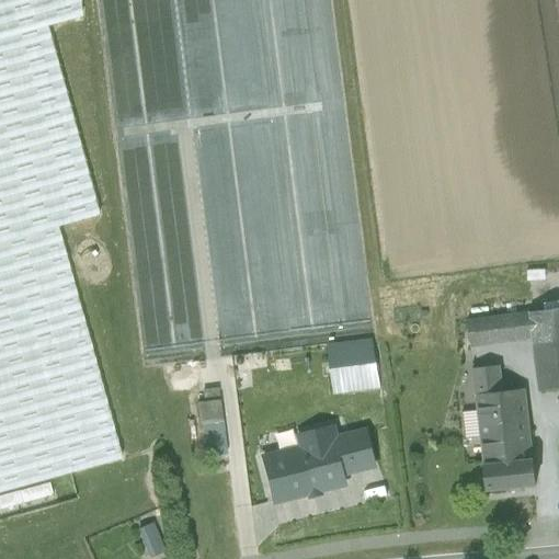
[(0,0),(0,360),(90,335),(59,226),(100,214),(48,25),(83,15),(80,0),(0,0)]
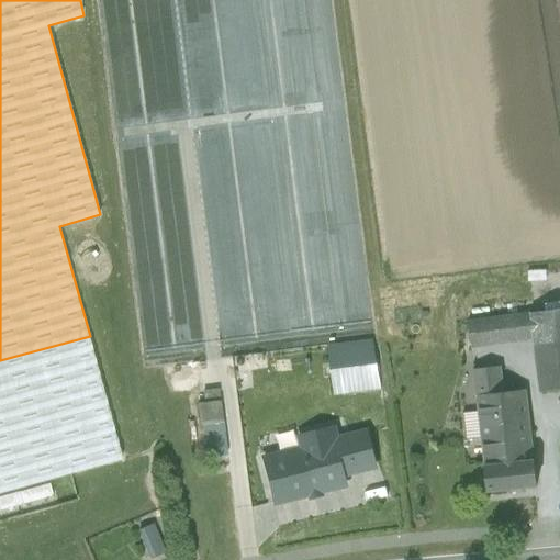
[(503,303),(468,309),(470,321),(502,316),(504,316),(503,303)]
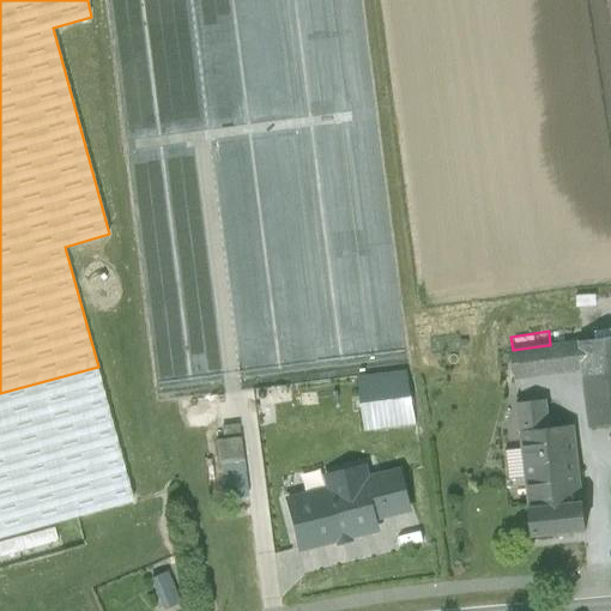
[(610,336),(581,340),(585,369),(593,428),(610,424),(610,336)]
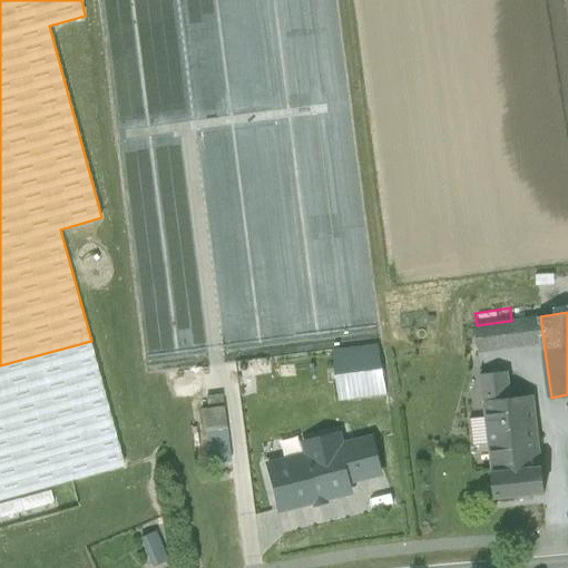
[(511,321),(509,321),(512,348),(544,343),(540,316),(511,321)]
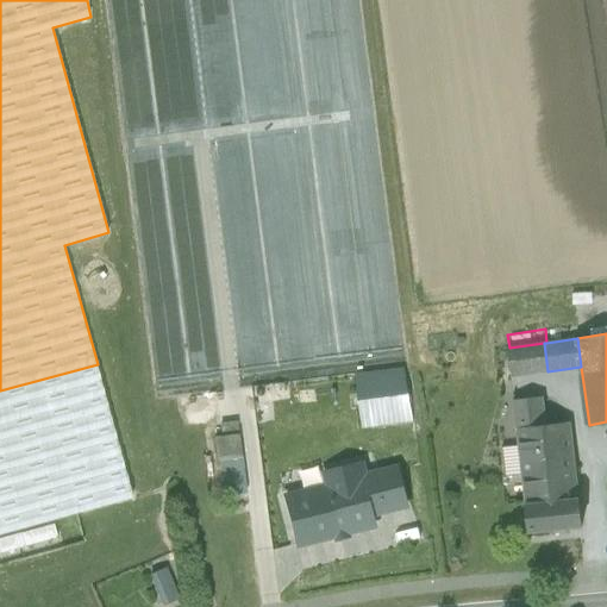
[(544,343),(509,348),(513,376),(548,371),(544,343)]
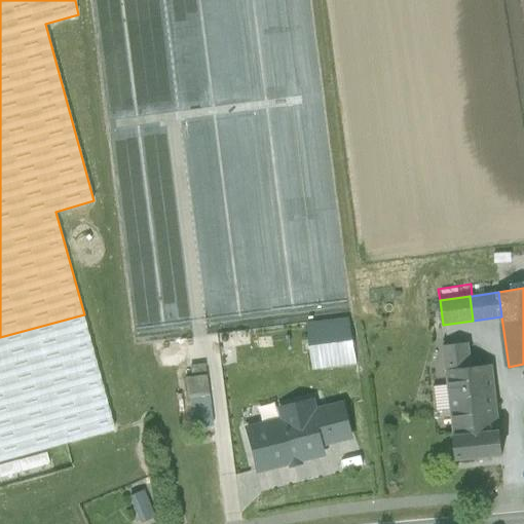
[(84,314),(0,337),(0,460),(115,429),(84,314)]
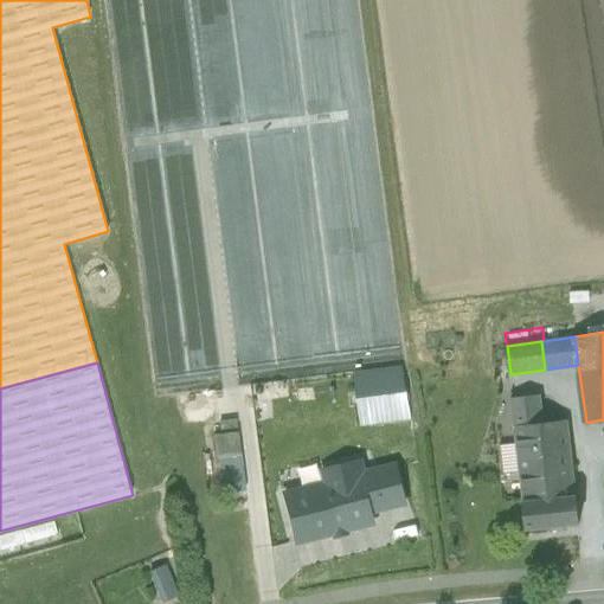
[(405,365),(355,372),(362,426),(412,421),(405,365)]
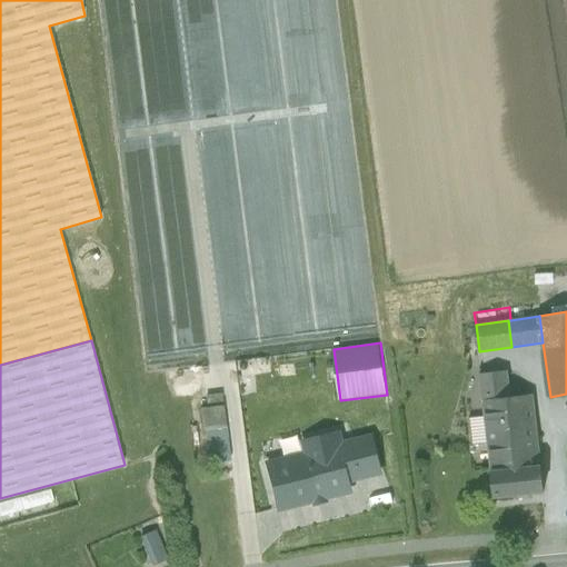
[(534,395),(509,398),(506,372),(481,376),(489,444),(539,437),(534,395)]
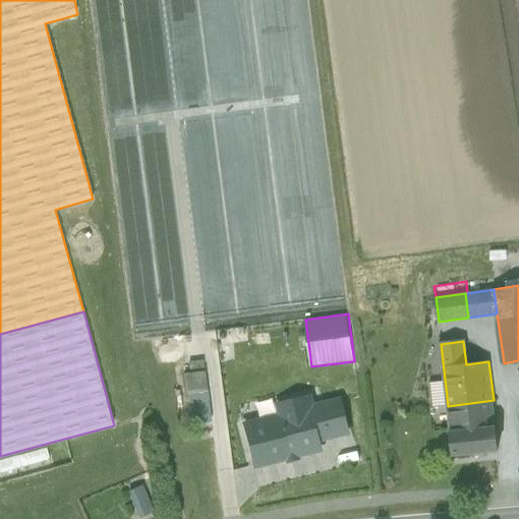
[(212,418),(204,367),(182,370),(189,421),(212,418)]
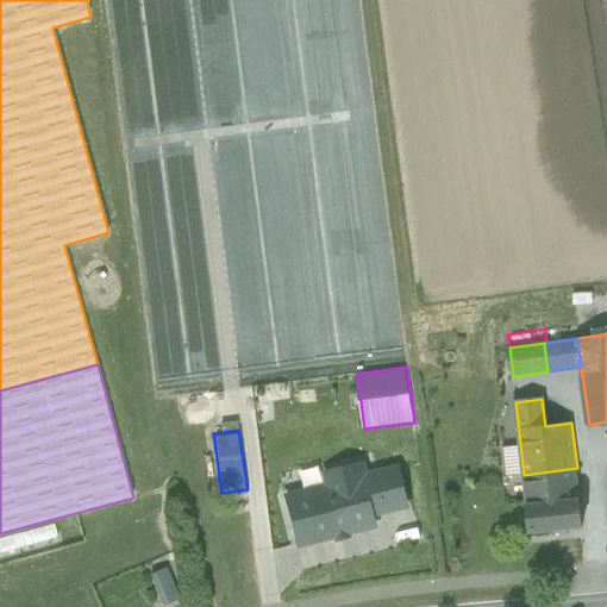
[(331,485),(286,496),(298,543),(376,523),(373,511),(407,501),(399,469),(365,477),(362,463),(327,473),(331,485)]
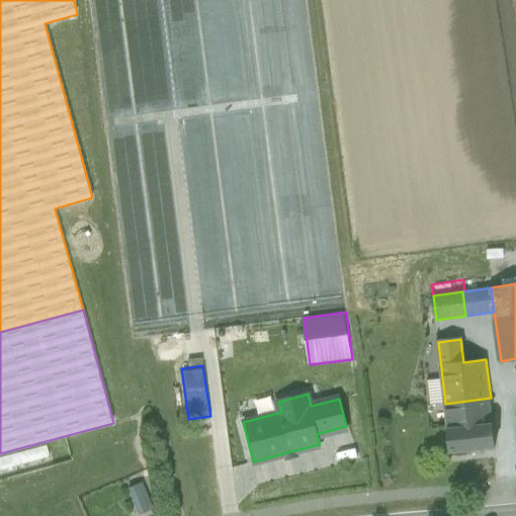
[(491,398),(445,404),(448,424),(494,418),(491,398)]
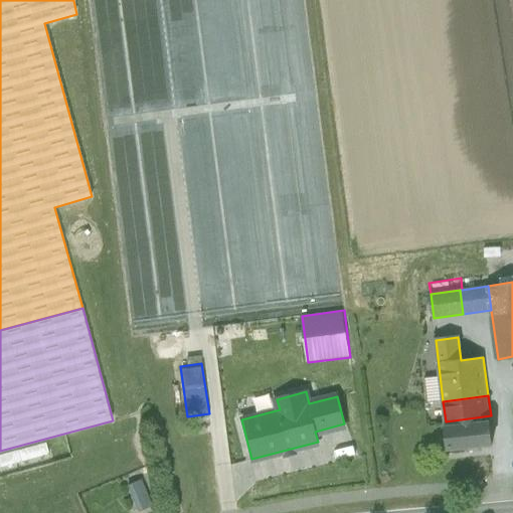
[(491,415),(446,421),(450,452),(494,446),(491,415)]
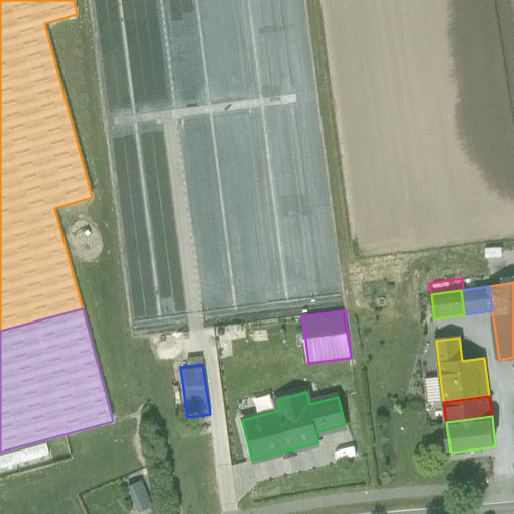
[(127,483),(138,510),(152,505),(141,478),(127,483)]
